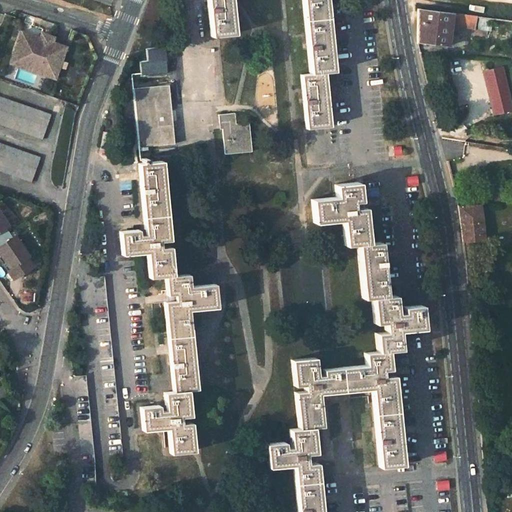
[(206,0),(210,36),(233,34),(230,0),(301,0),(309,73),(300,74),(305,128),(329,126),(324,72),(332,71),(327,14),(325,0),(206,0)]
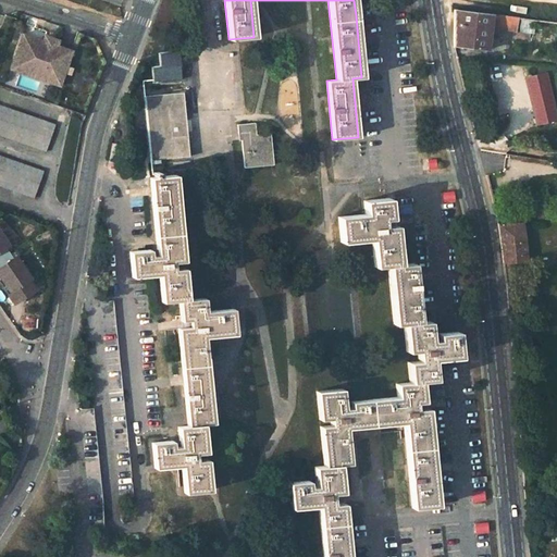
[(456,48),(490,52),(493,17),(463,14),(455,13),(456,48)]
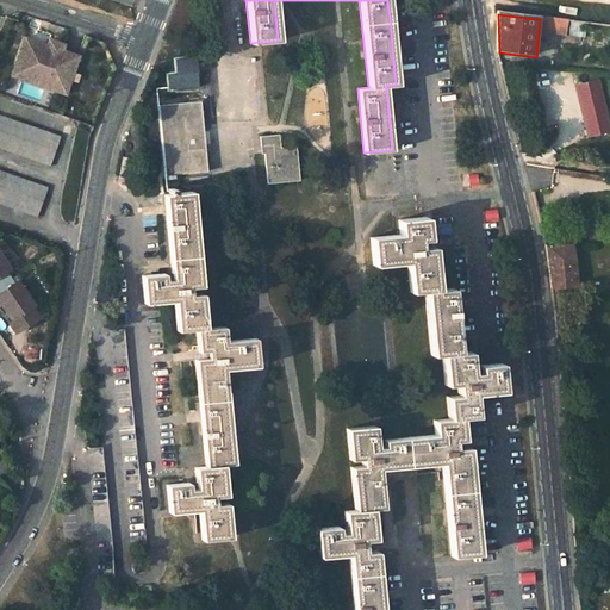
[(539,32),(570,37),(571,23),(540,19),(539,32)]
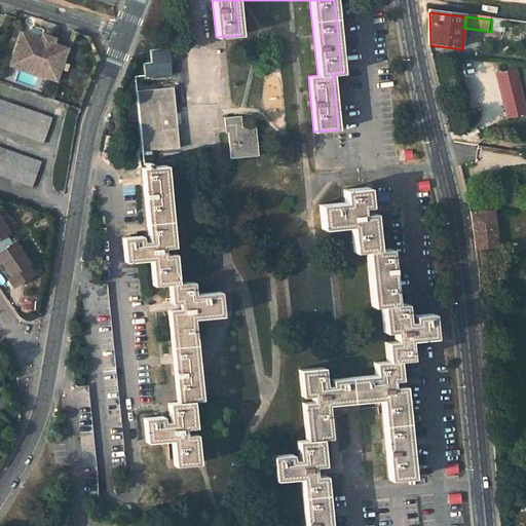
[(22,32),(13,55),(50,68),(60,71),(68,48),(53,43),(52,43),(49,44),(43,42),(41,39),(40,39),(22,32)]
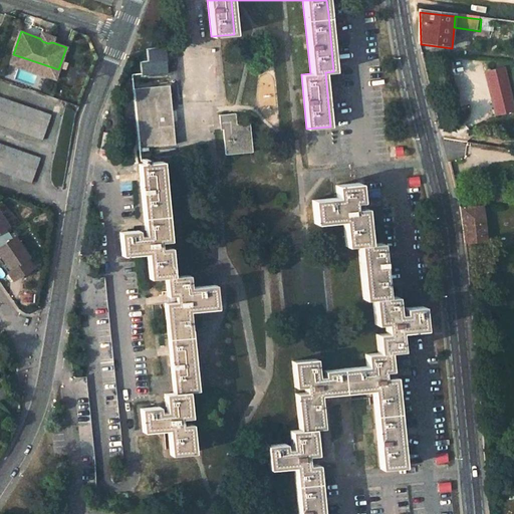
[(48,43),(51,42),(52,42),(54,37),(41,32),(39,38),(40,38),(42,41),(48,43)]
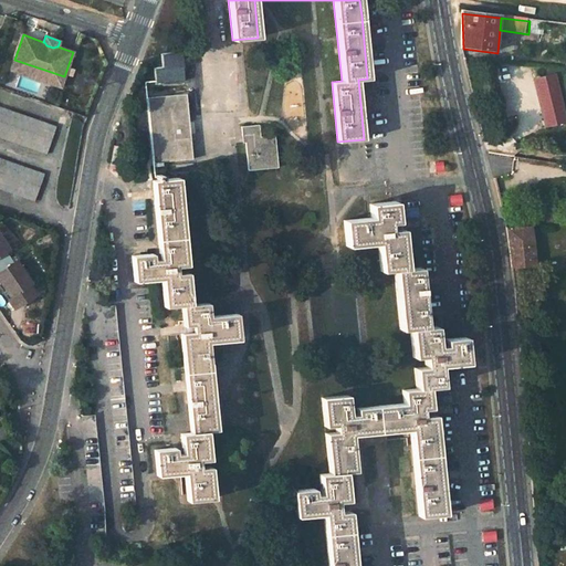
[(526,37),(525,48),(536,49),(538,38),(526,37)]
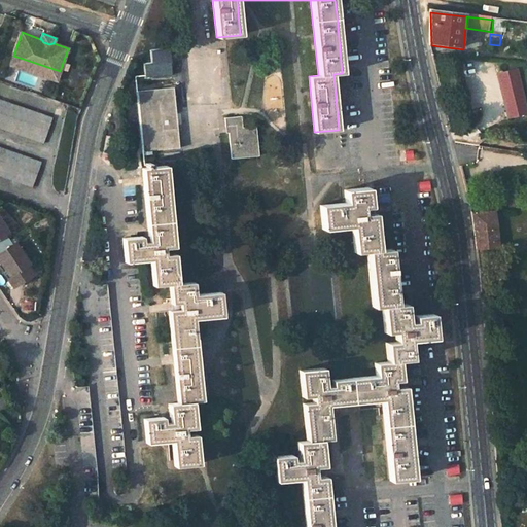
[(50,68),(13,56),(10,65),(46,77),(50,68)]
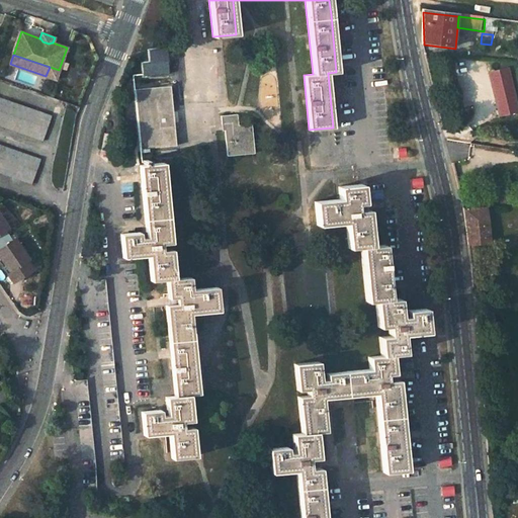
[(488,74),(495,118),(517,115),(508,70),(488,74)]
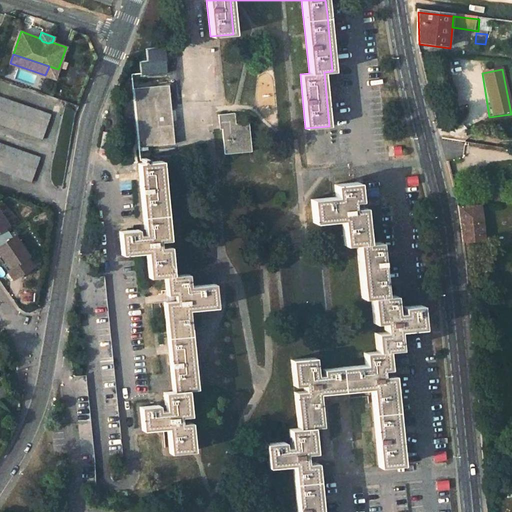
[(168,85),(133,88),(139,147),(174,144),(168,93),(168,85)]
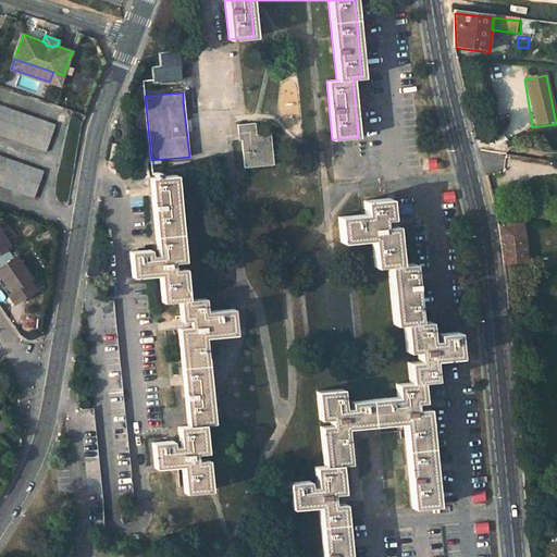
[(0,134),(45,150),(54,123),(0,103),(0,134)]
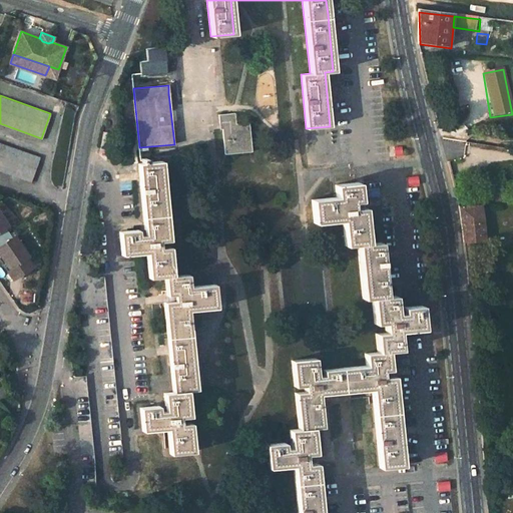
[(234,113),(218,114),(219,129),(222,129),(224,154),(251,151),(248,122),(235,123),(234,113)]
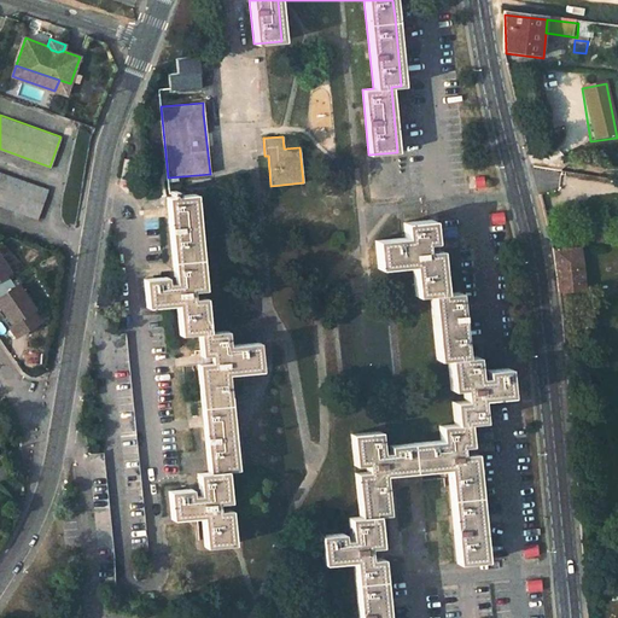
[(0,205),(36,219),(47,188),(0,172),(0,205)]
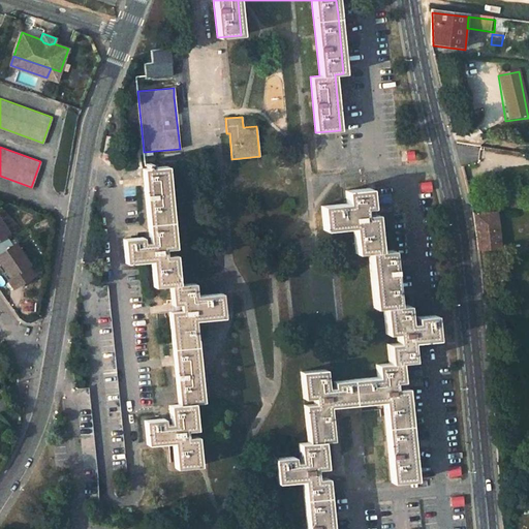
[(165,165),(142,168),(149,242),(143,243),(142,237),(122,239),(125,263),(151,260),(153,287),(169,285),(172,305),(179,304),(180,310),(168,311),(178,404),(168,405),(170,424),(164,424),(163,418),(144,419),(146,444),(172,442),(175,468),(199,465),(196,435),(186,436),(185,430),(195,429),(192,403),(203,401),(194,320),(223,317),(220,292),(194,296),(193,283),(178,284),(175,254),(164,255),(163,249),(174,248),(165,165)]
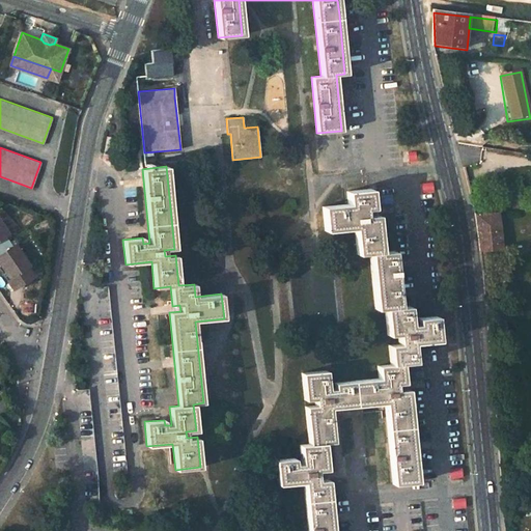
[(370,189),(346,191),(347,204),(322,206),(325,231),(354,228),(357,254),(369,253),(374,309),(384,308),(387,335),(397,334),(398,343),(388,344),(390,364),(376,365),(379,379),(334,383),(334,388),(328,389),(326,370),(302,373),(304,400),(314,399),(315,406),(305,407),(308,444),(299,445),(301,464),(295,464),(294,457),(275,460),(277,484),(303,482),(307,530),(332,530),(328,479),(316,480),(315,470),(327,469),(324,443),(333,442),(330,408),(384,402),(392,484),(415,482),(408,389),(396,390),(395,384),(403,383),(401,363),(415,362),(413,342),(439,340),(436,316),(416,317),(417,324),(411,325),(409,306),(399,307),(394,251),(381,252),(376,215),(365,216),(365,210),(372,208),(370,189)]
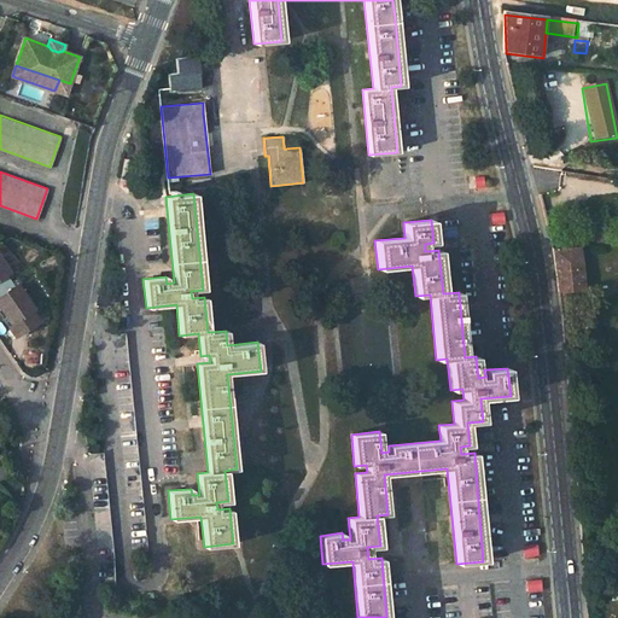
[(583,250),(554,252),(561,295),(587,293),(583,250)]
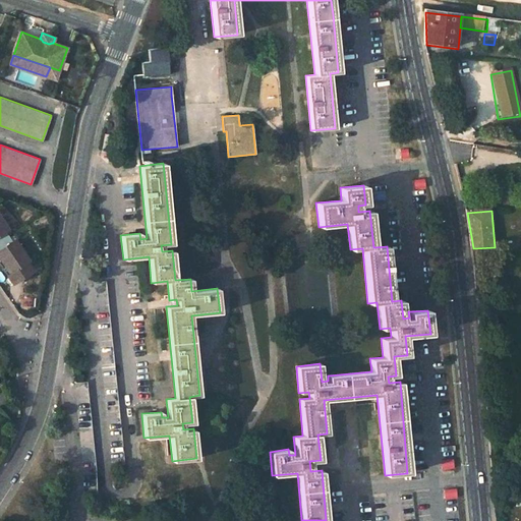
[(0,258),(9,273),(29,259),(14,238),(12,240),(4,230),(7,228),(0,217),(0,258)]
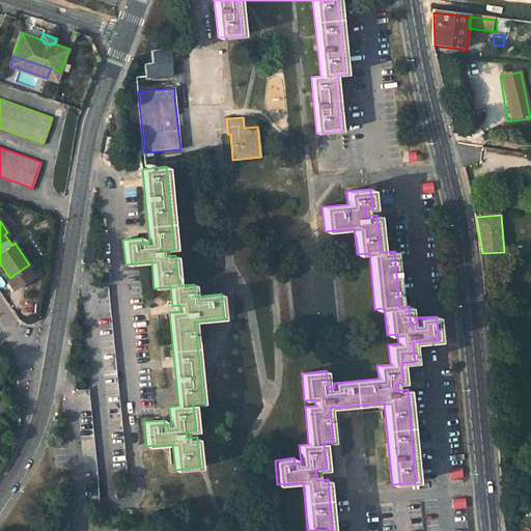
[(108,286),(94,288),(113,474),(127,473),(108,286)]
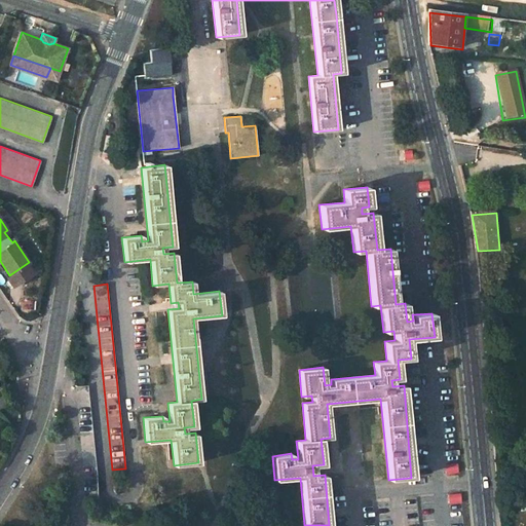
[(87,385),(74,386),(83,473),(96,472),(87,385)]
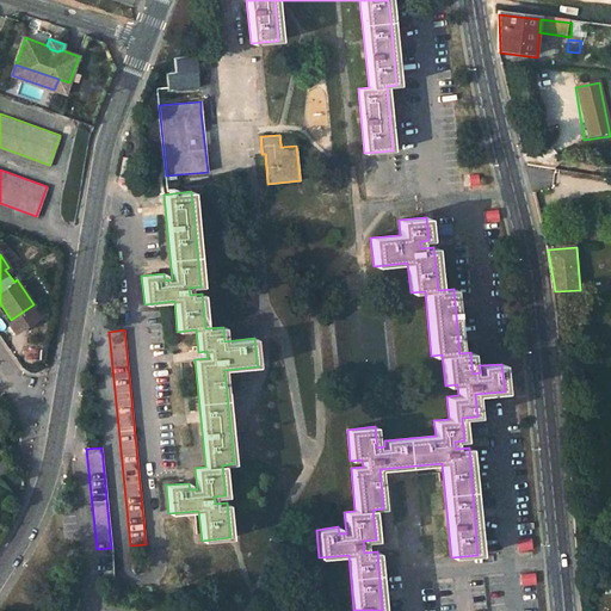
[(534,538),(517,539),(518,551),(535,549),(534,538)]
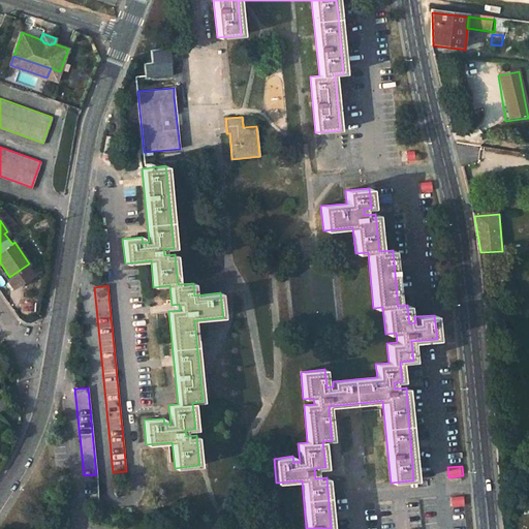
[(464,496),(449,497),(450,507),(465,506),(464,496)]
